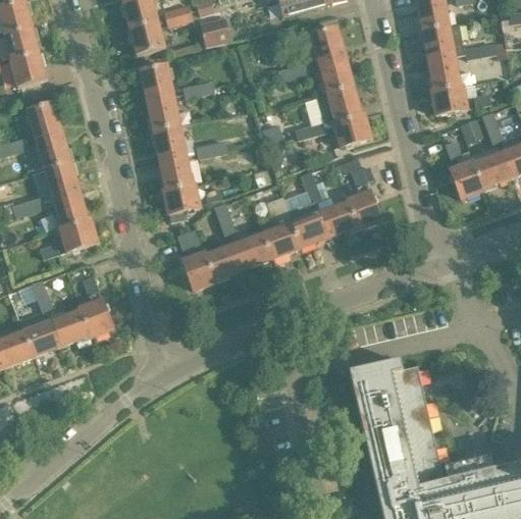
[(0,0),(0,9),(27,3),(25,0),(0,0)]
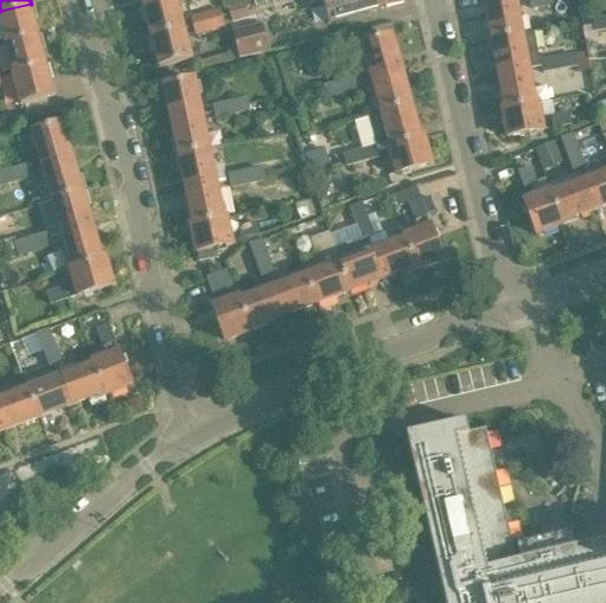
[(165,0),(144,6),(152,36),(185,26),(178,0),(165,0)]
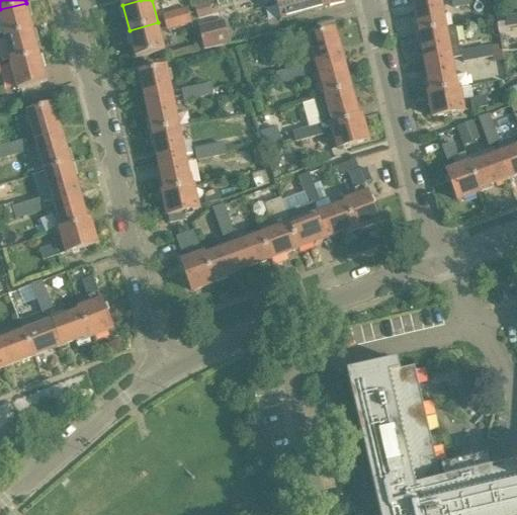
[(206,0),(194,3),(198,16),(214,12),(210,0),(206,0)]
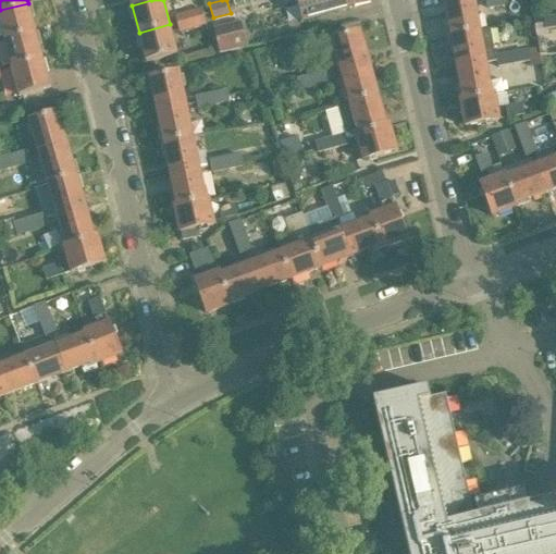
[(299,0),(304,17),(370,0),(299,0)]
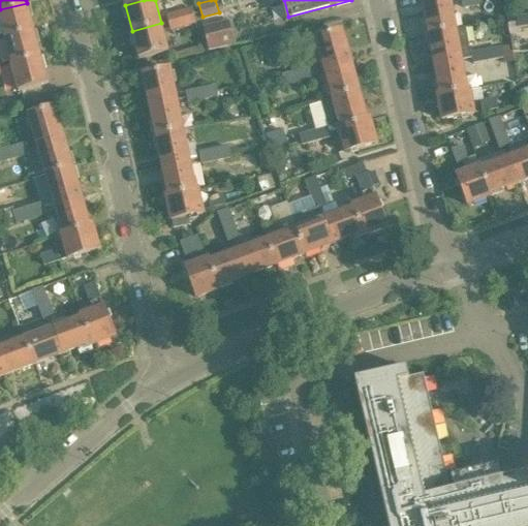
[(429,33),(456,28),(451,0),(434,0),(424,2),(429,33)]
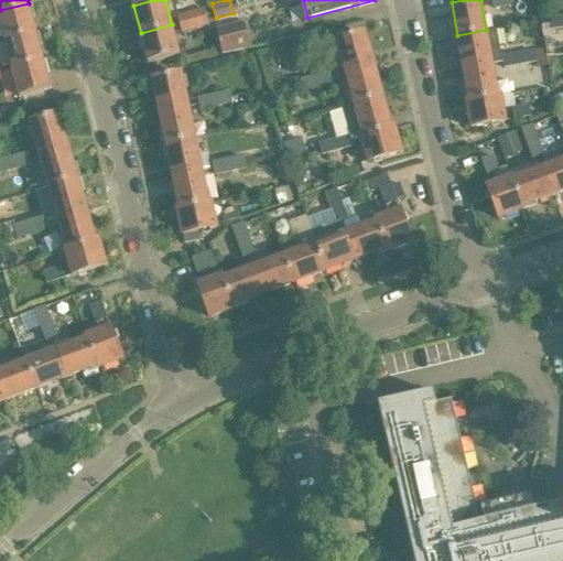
[(36,31),(29,3),(0,10),(0,20),(4,39),(36,31)]
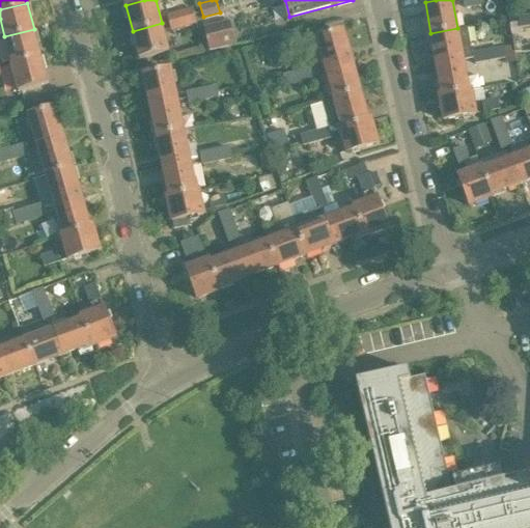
[(194,6),(178,10),(180,18),(185,17),(187,25),(197,22),(194,6)]
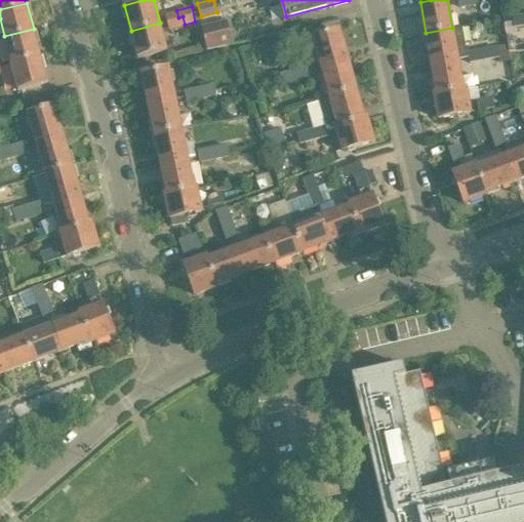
[(178,17),(176,10),(166,13),(170,28),(185,25),(183,16),(178,17)]
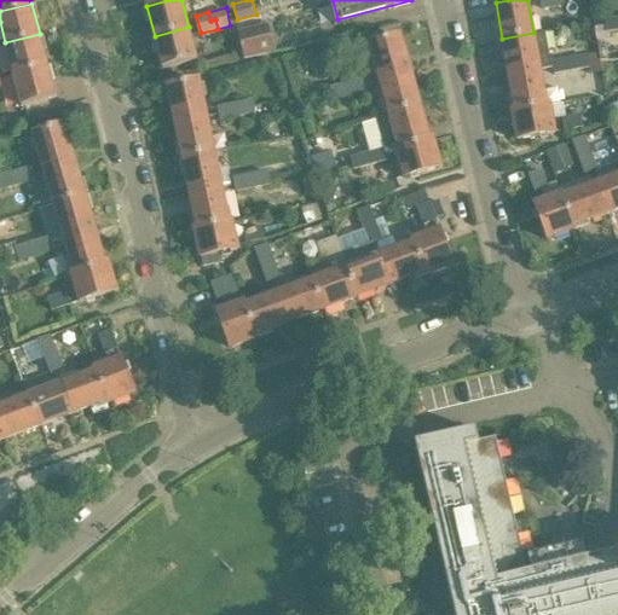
[(617,13),(604,16),(605,28),(617,25),(617,13)]
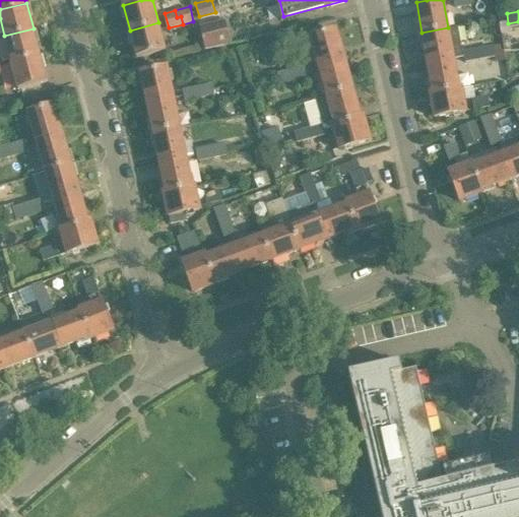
[(205,48),(230,42),(223,18),(199,24),(205,48)]
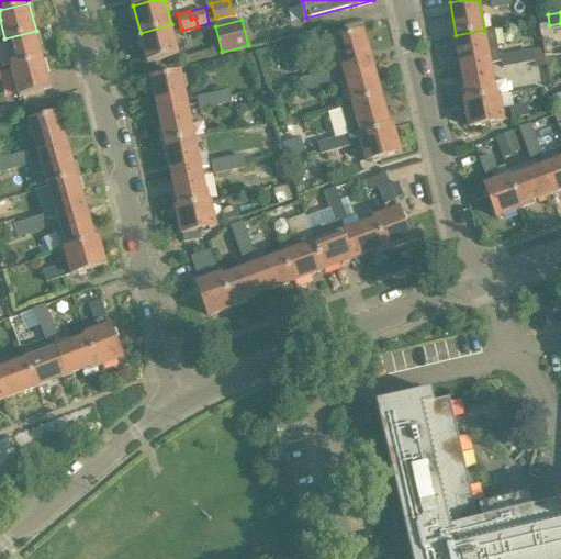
[(179,53),(171,24),(141,33),(148,60),(179,53)]
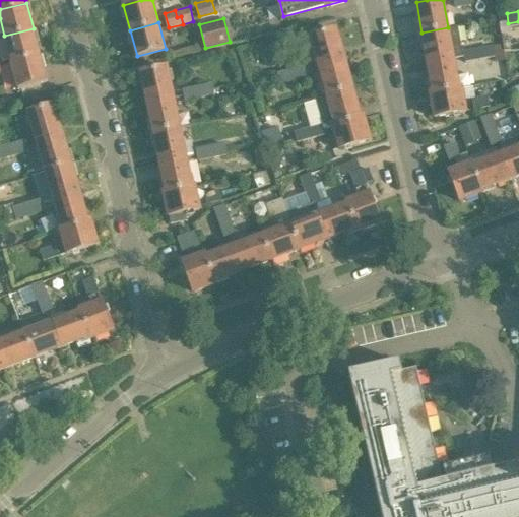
[(458,25),(448,27),(422,33),(428,62),(453,58),(464,56),(458,25)]
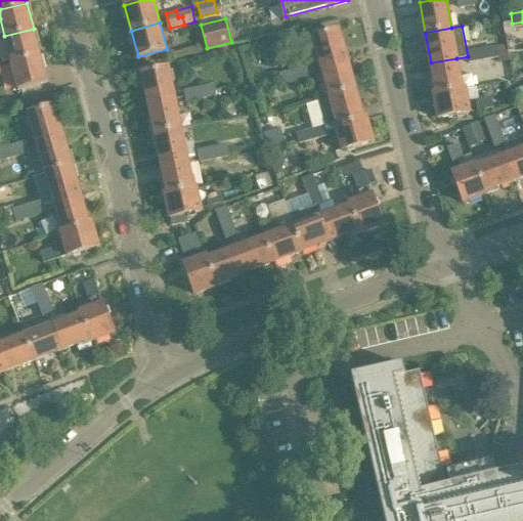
[(34,29),(4,36),(11,61),(40,54),(34,29)]
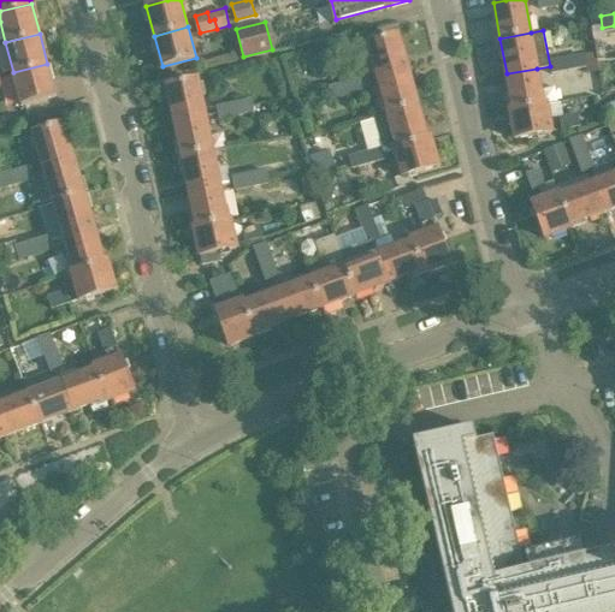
[(378,77),(408,69),(398,34),(367,42),(378,77)]
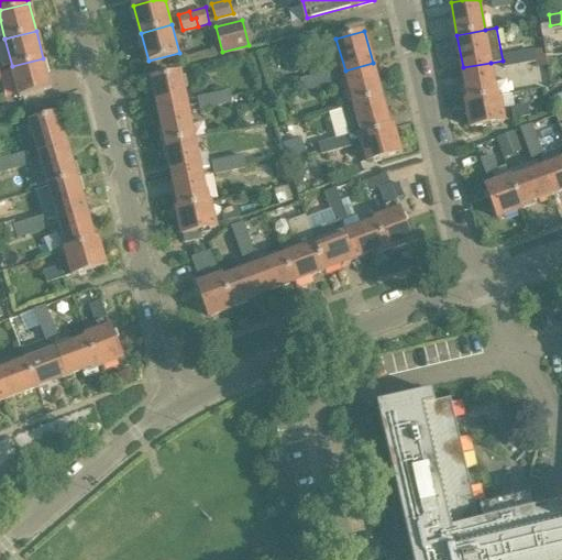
[(533,48),(516,52),(517,57),(521,56),(521,62),(536,59),(533,48)]
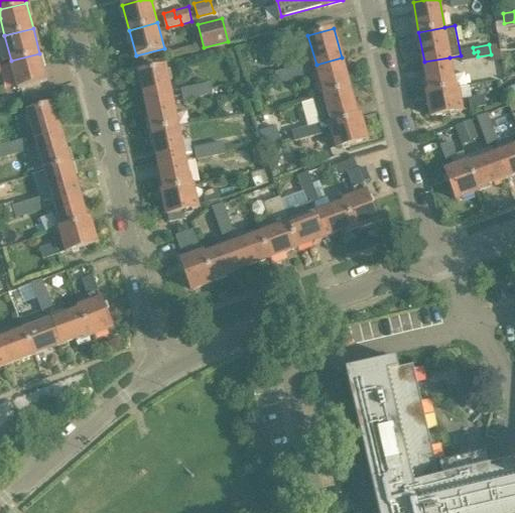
[(474,52),(473,47),(461,49),(463,59),(478,56),(478,51),(474,52)]
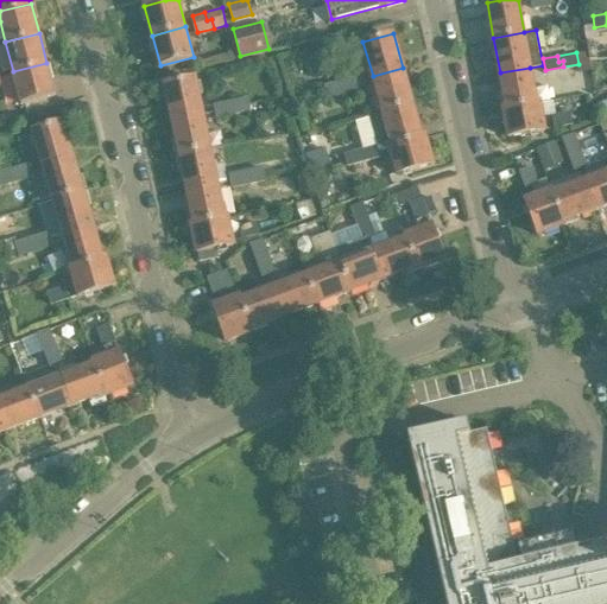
[(284,74),(295,70),(291,57),(280,61),(284,74)]
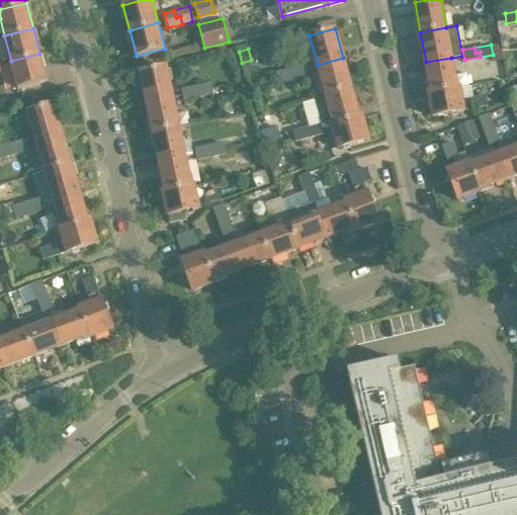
[(47,80),(39,54),(11,61),(18,87),(47,80)]
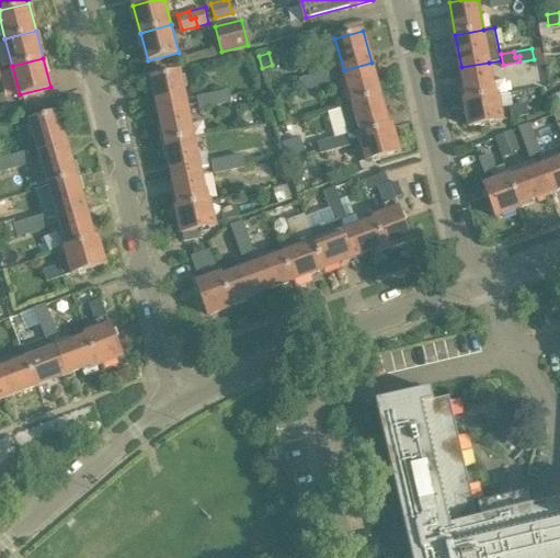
[(372,63),(344,70),(353,102),(380,94),(372,63)]
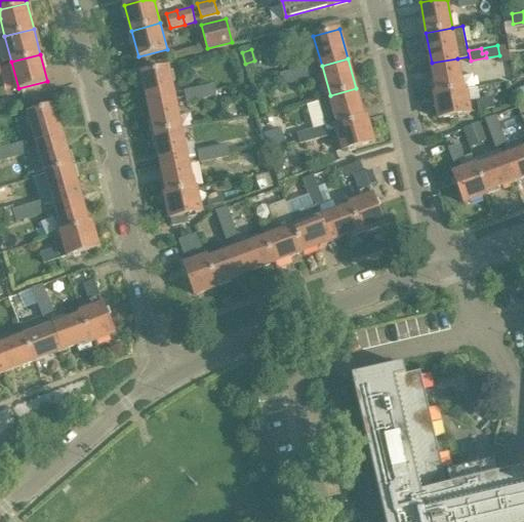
[(464,88),(457,58),(432,63),(437,92),(464,88)]
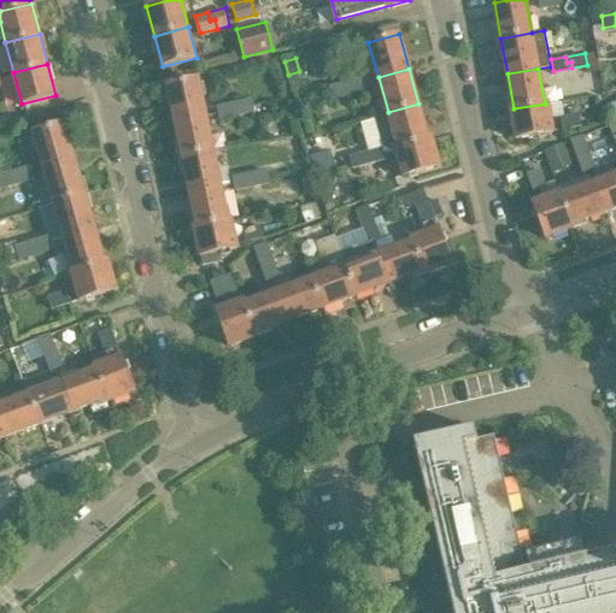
[(363,76),(345,81),(346,87),(350,86),(352,92),(367,88),(363,76)]
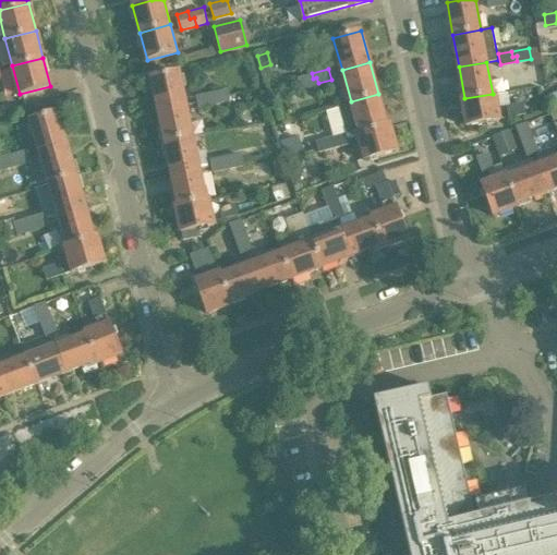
[(158,109),(186,103),(179,71),(152,77),(158,109)]
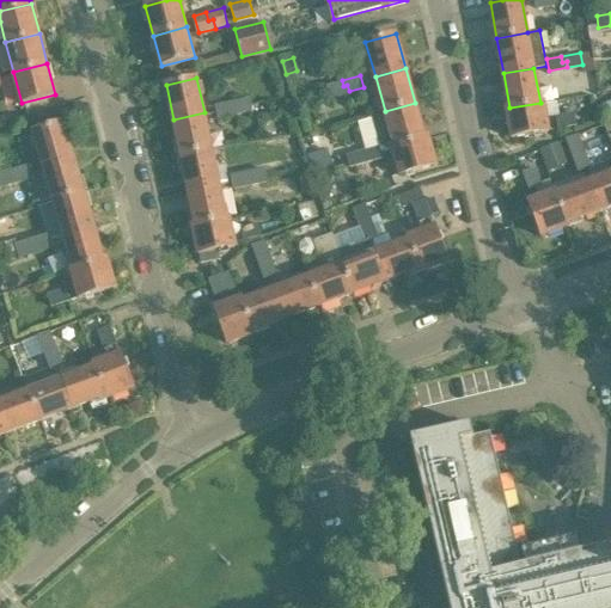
[(343,86),(342,80),(328,85),(331,96),(349,91),(347,85),(343,86)]
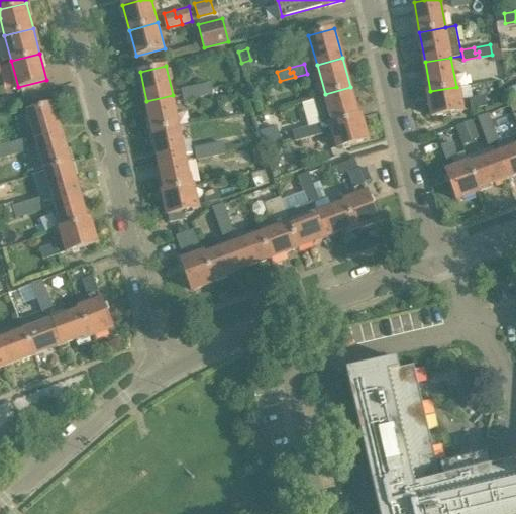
[(211,83),(199,85),(200,90),(197,91),(198,96),(213,92),(211,83)]
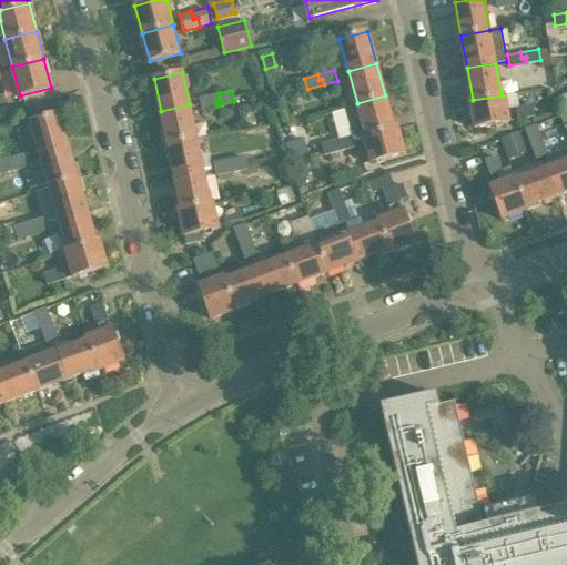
[(220,99),(219,93),(202,98),(204,108),(218,106),(216,100),(220,99)]
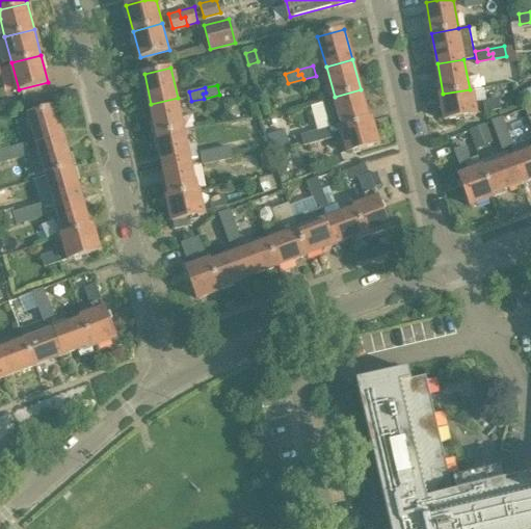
[(473,88),(470,89),(443,94),(440,95),(444,118),(477,112),(473,88)]
